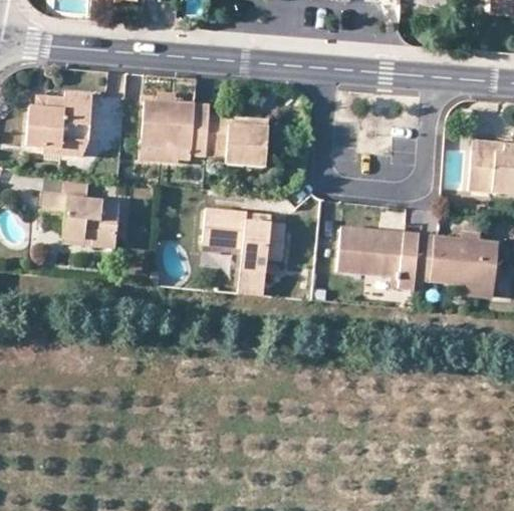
[(492,0),(492,12),(513,13),(513,5),(512,5),(512,0),(492,0)]
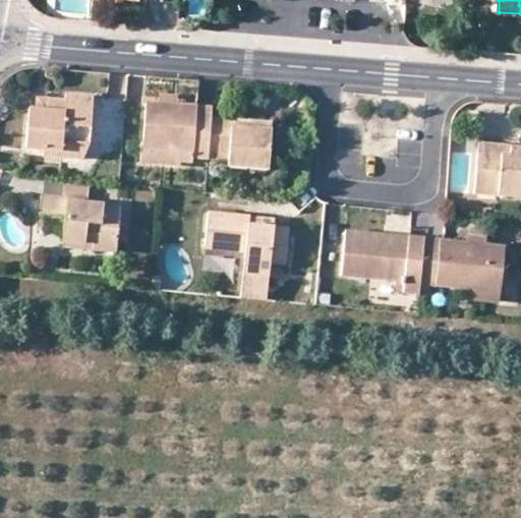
[(160,92),(159,101),(178,104),(179,94),(160,92)]
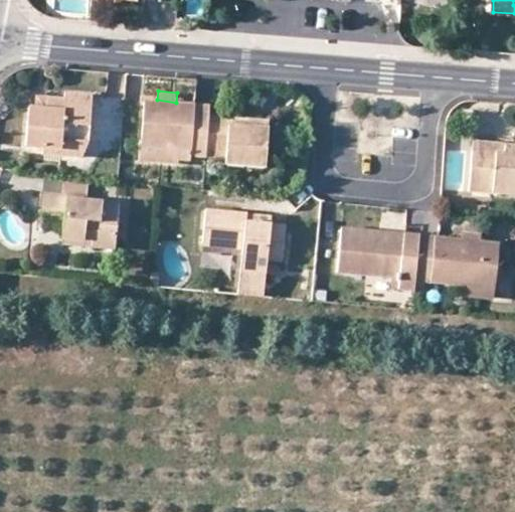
[(62,137),(90,140),(95,95),(65,92),(65,98),(48,96),(47,107),(35,105),(30,105),(26,145),(44,146),(61,147),(62,137)]
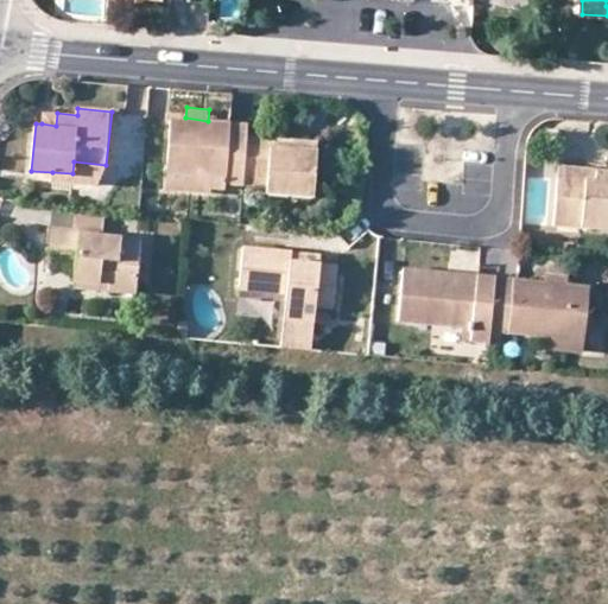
[(44,113),(42,124),(56,126),(57,113),(44,113)]
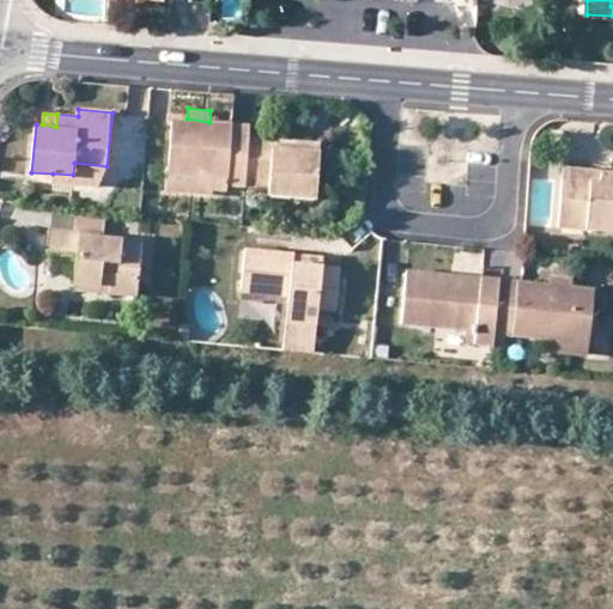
[(228,175),(228,183),(246,184),(249,135),(250,125),(210,122),(187,119),(173,119),(169,169),(228,175)]
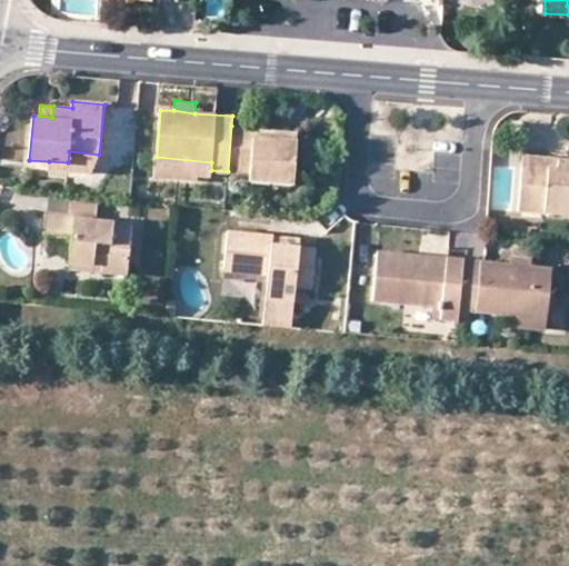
[(273,139),(273,129),(231,126),(228,171),(249,172),(248,179),(293,184),(298,139),(273,139)]
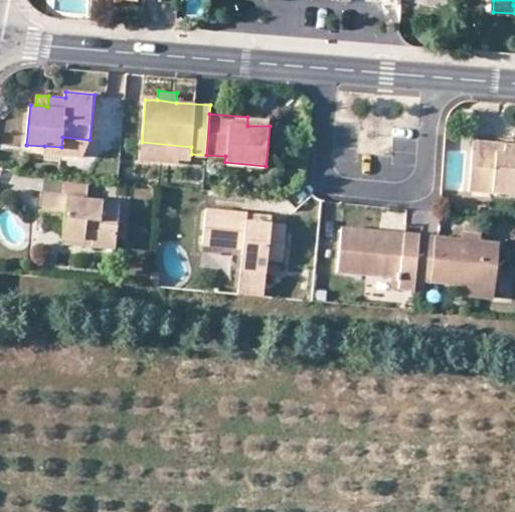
[(270,119),(247,117),(247,126),(270,126),(270,119)]
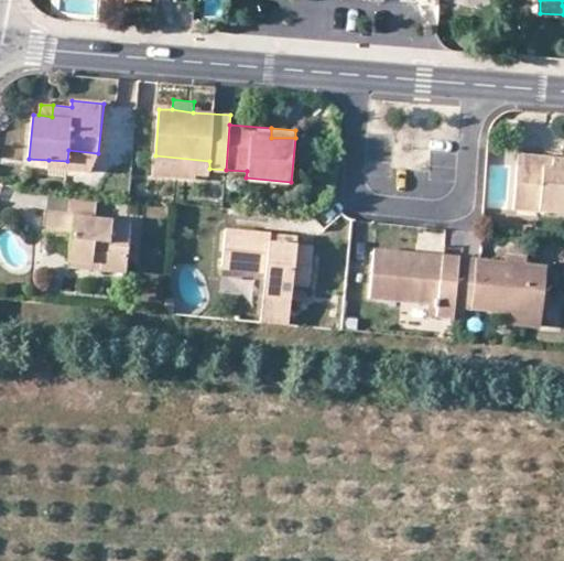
[(90,173),(98,153),(68,150),(67,161),(49,160),(47,169),(90,173)]
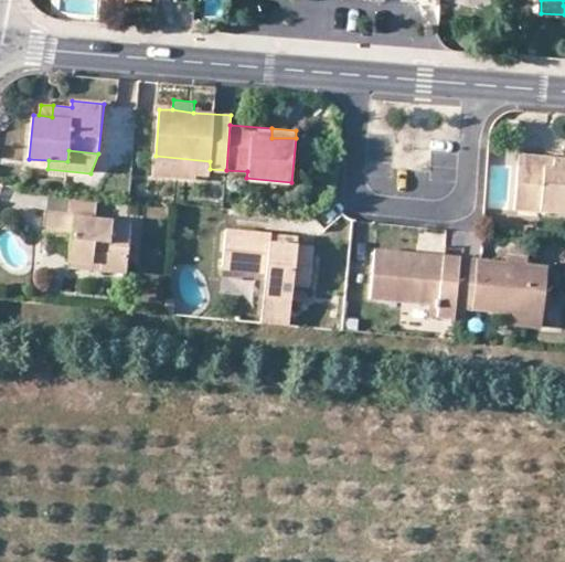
[(520,154),(519,163),(554,167),(554,157),(520,154)]
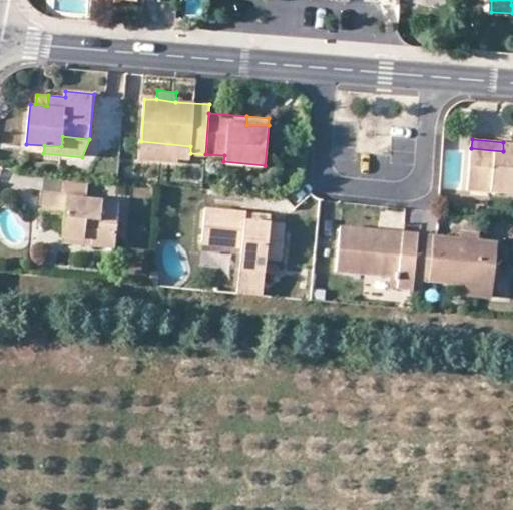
[(190,157),(190,153),(190,146),(141,141),(140,156),(178,160),(179,157),(190,157)]
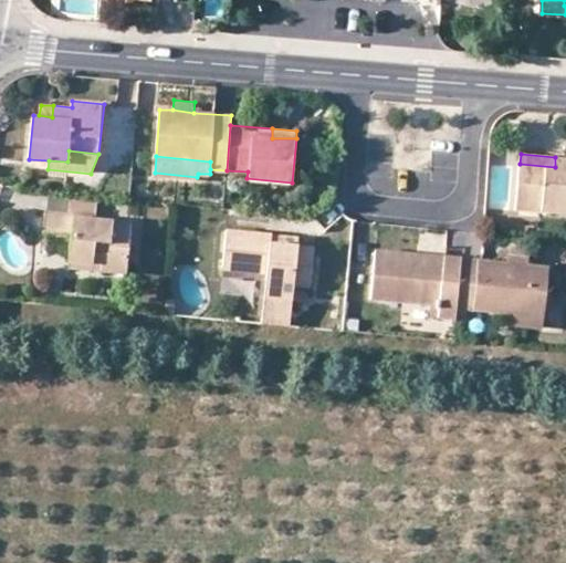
[(555,167),(520,164),(515,209),(565,212),(565,158),(555,157),(555,167)]
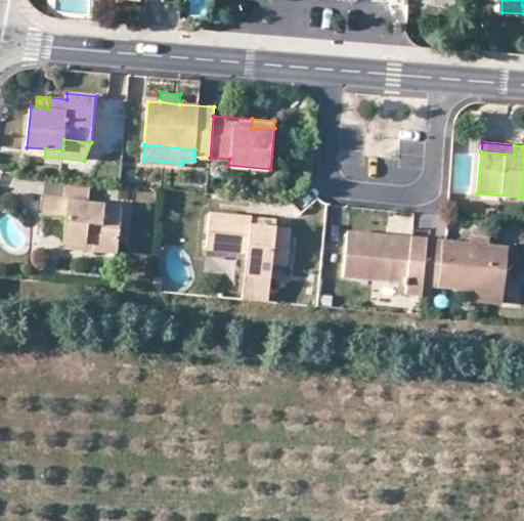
[(63,196),(70,197),(70,200),(88,202),(90,179),(66,176),(63,196)]
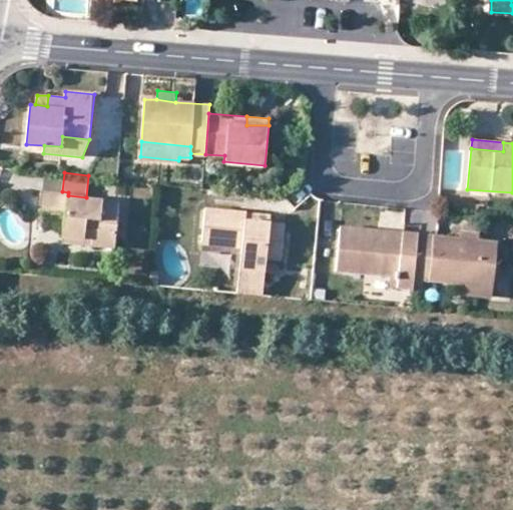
[(93,238),(93,244),(115,247),(118,218),(119,201),(86,197),(68,195),(68,192),(42,189),(40,208),(67,210),(63,235),(93,238)]
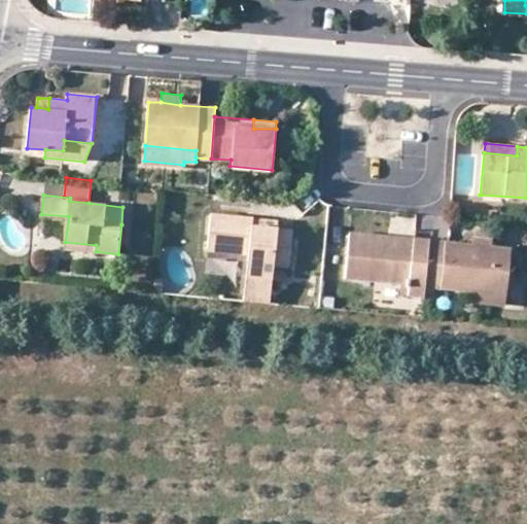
[(131,208),(123,207),(121,224),(129,224),(131,208)]
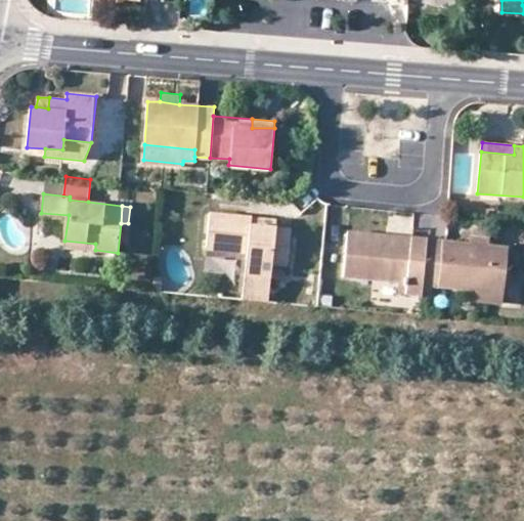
[(251,224),(252,216),(211,212),(207,248),(247,252),(246,258),(245,273),(270,276),(272,263),(287,264),(291,228),(276,226),(251,224)]
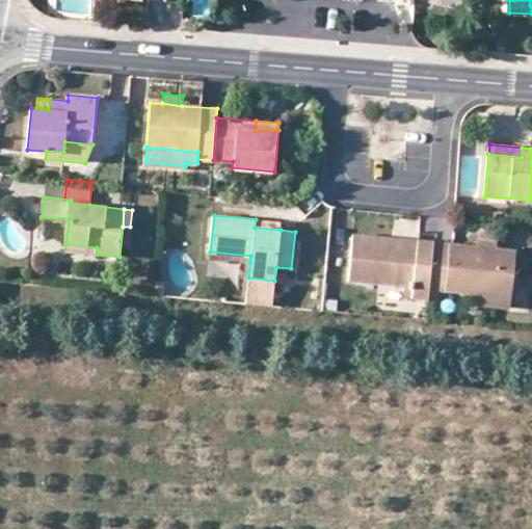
[(281,222),(256,219),(255,228),(281,230),(281,222)]
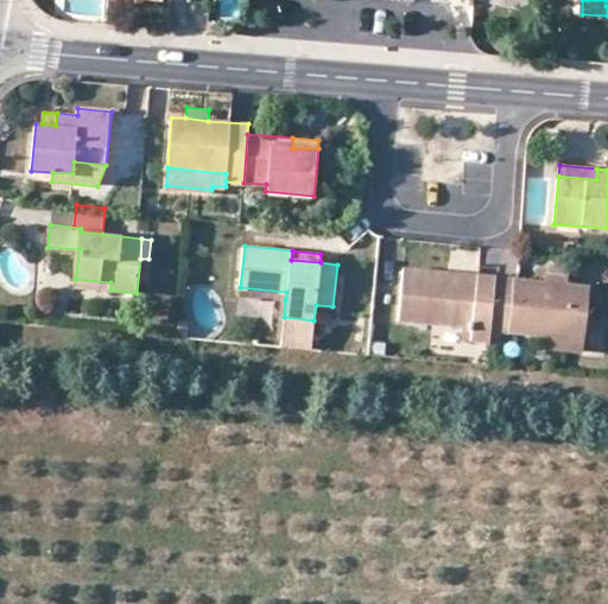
[(472,326),(470,338),(488,341),(489,329),(494,275),(405,266),(399,319),(434,323),(472,326)]
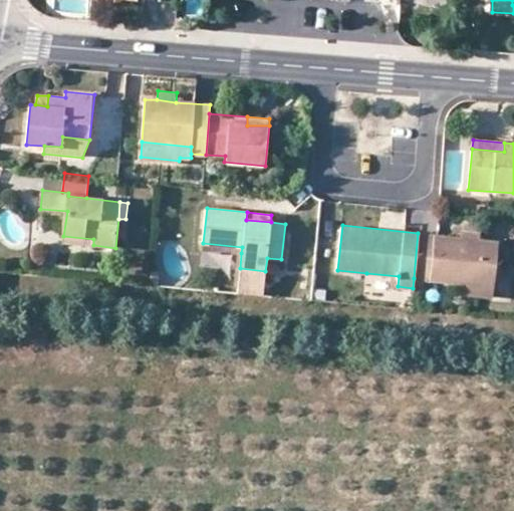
[(461,229),(460,237),(480,239),(480,231),(461,229)]
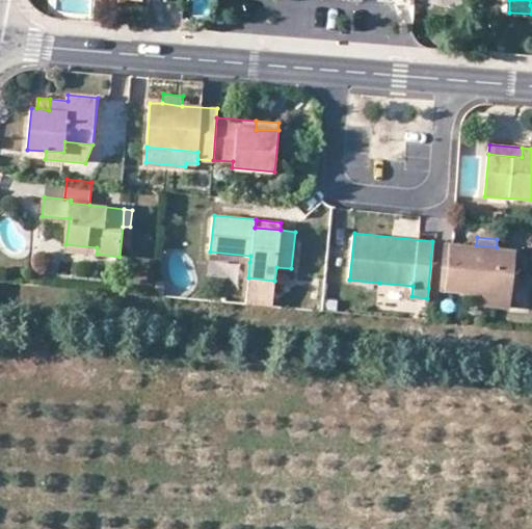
[(473,292),(511,296),(516,249),(497,247),(476,245),(432,241),(428,288),(473,292)]
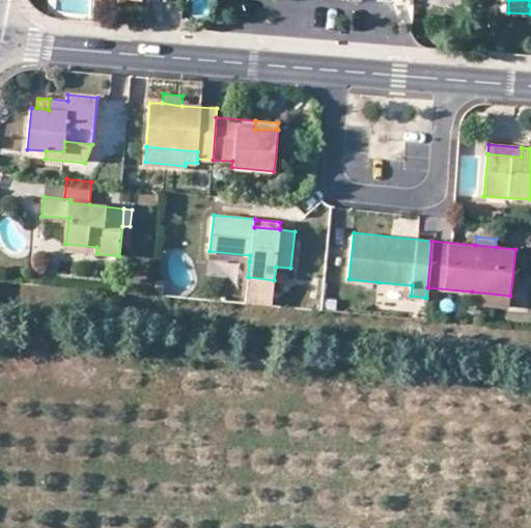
[(65,250),(96,253),(96,247),(65,244),(65,250)]
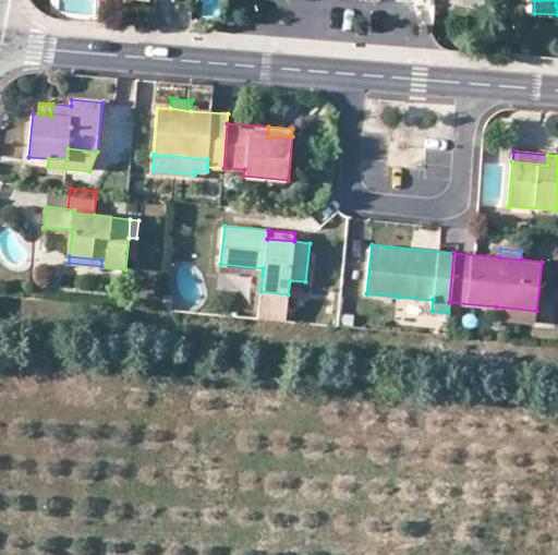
[(263,268),(220,264),(219,270),(262,275),(263,268)]
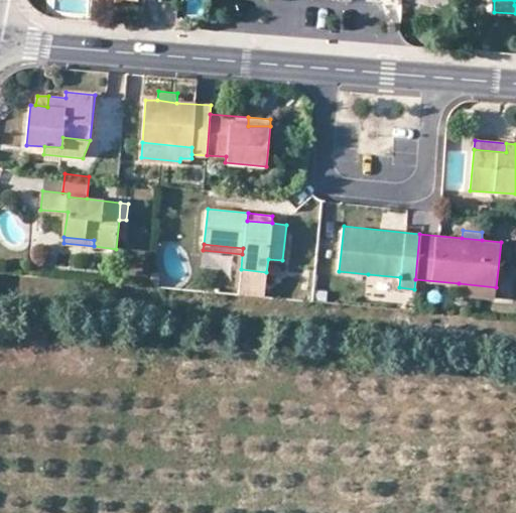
[(266,272),(241,269),(238,292),(264,295),(266,272)]
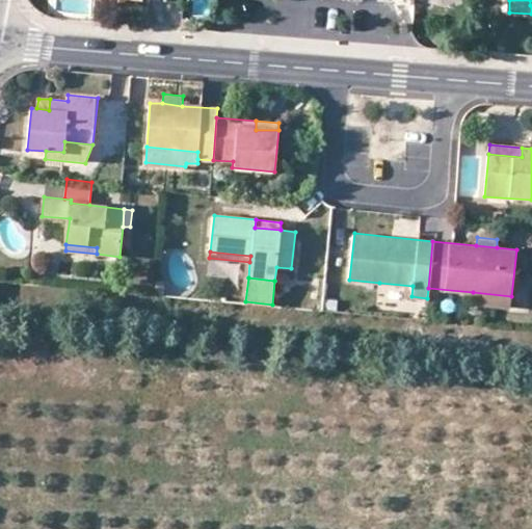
[(165,294),(166,279),(158,279),(156,293),(165,294)]
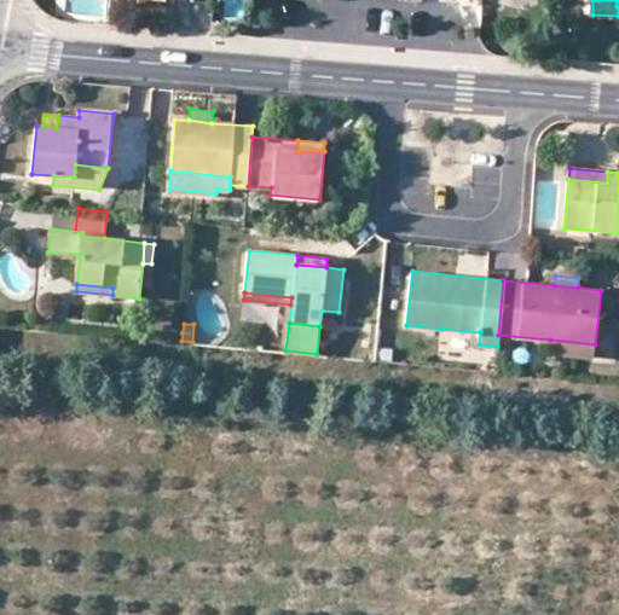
[(440,341),(479,344),(480,332),(441,329),(440,341)]
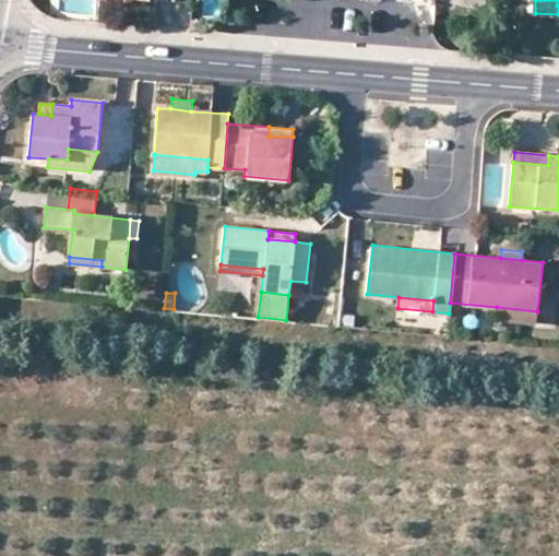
[(536,323),(537,311),(497,307),(496,320),(536,323)]
